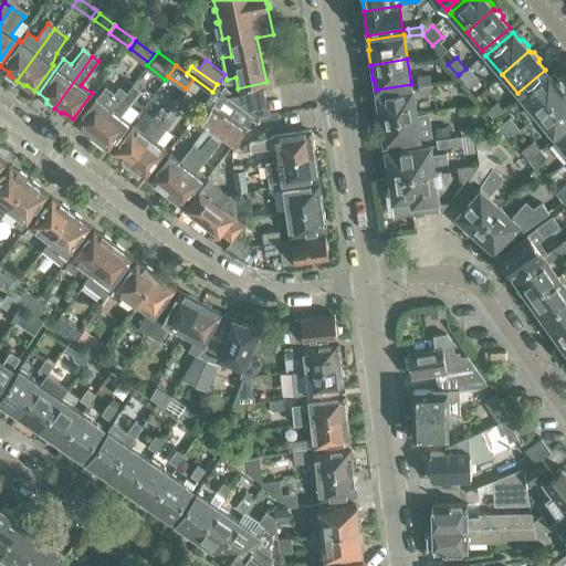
[(478,76),(469,66),(461,73),(469,84),(478,76)]
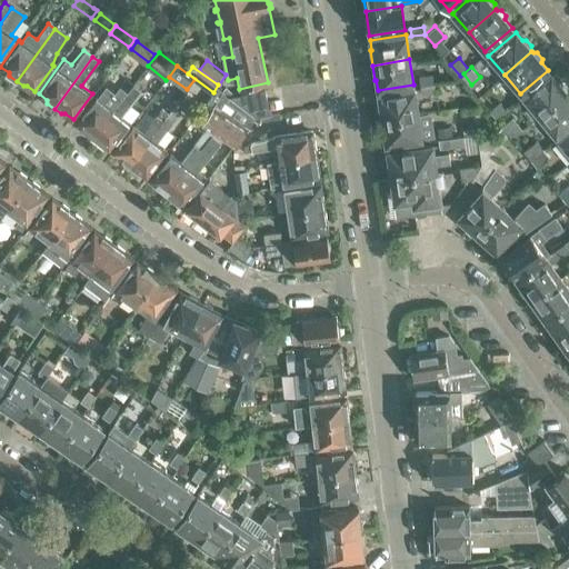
[(430,75),(418,77),(419,86),(432,83),(430,75)]
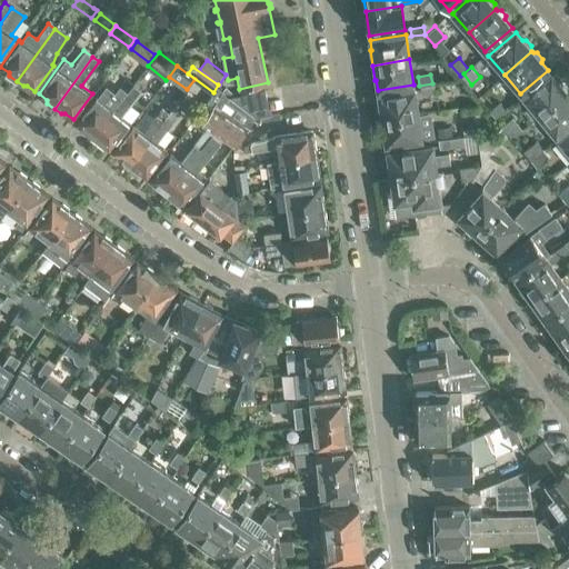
[(551,75),(523,97),(540,116),(568,93),(566,91),(567,88),(561,81),(558,81),(551,75)]
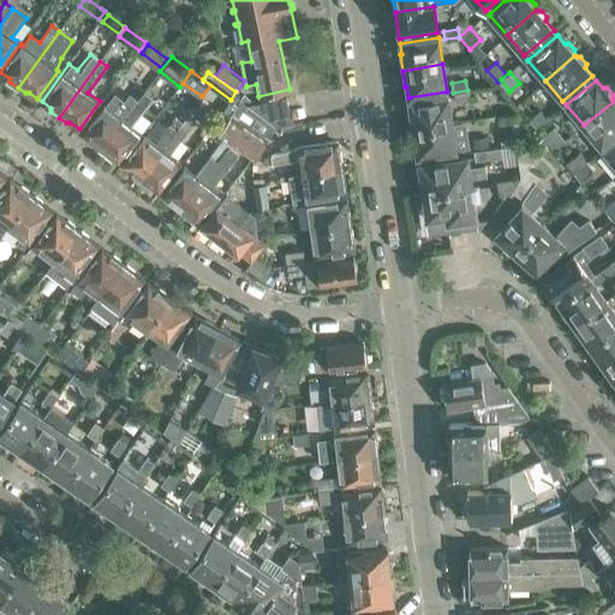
[(469,100),(467,90),(453,93),(454,102),(469,100)]
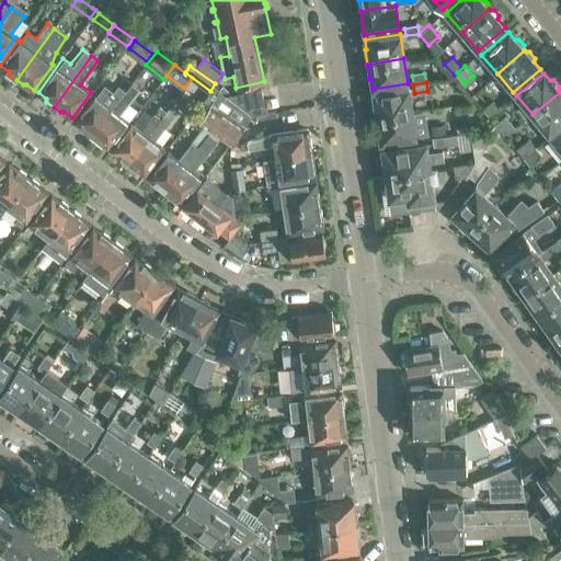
[(83,129),(90,135),(125,91),(118,86),(113,93),(104,87),(96,96),(94,95),(75,119),(82,126),(83,129)]
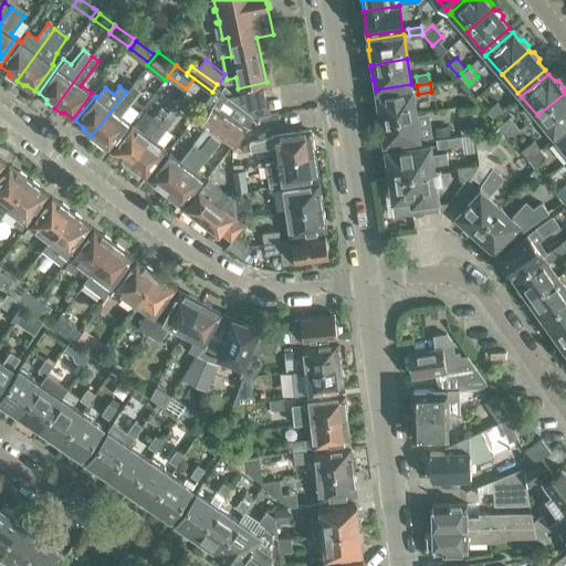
[(194,117),(230,145),(252,116),(217,88),(194,117)]
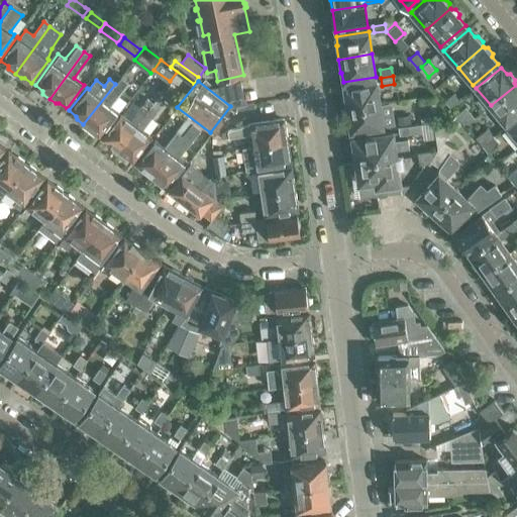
[(343,95),(345,109),(380,104),(376,81),(343,86),(345,95),(343,95)]
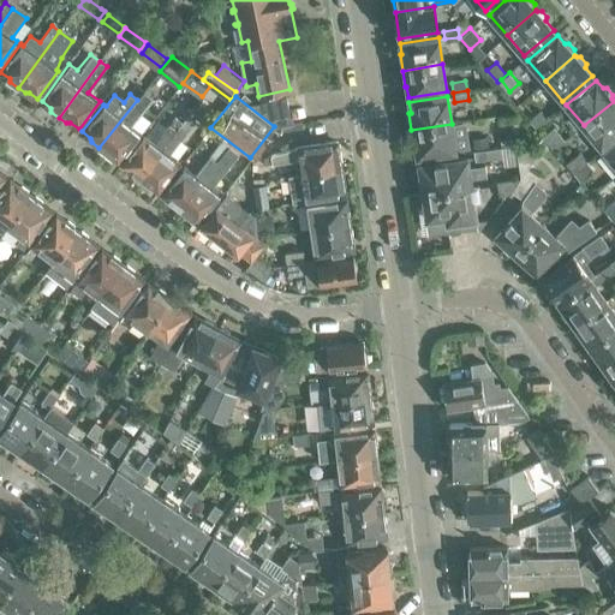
[(137,100),(99,148),(107,154),(111,154),(119,160),(139,132),(129,124),(144,105),(137,100)]
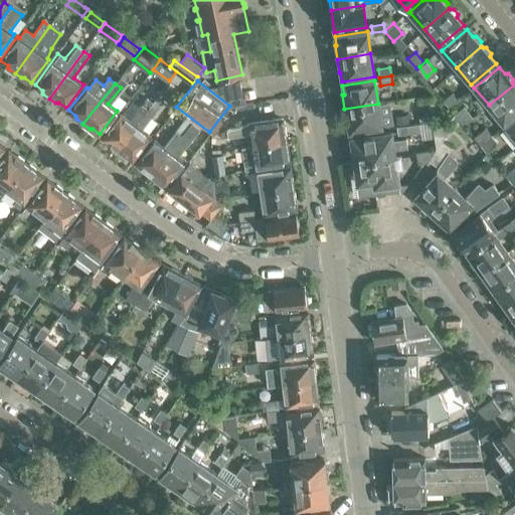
[(514,84),(514,86),(514,84),(489,105),(503,123),(514,112),(514,84)]
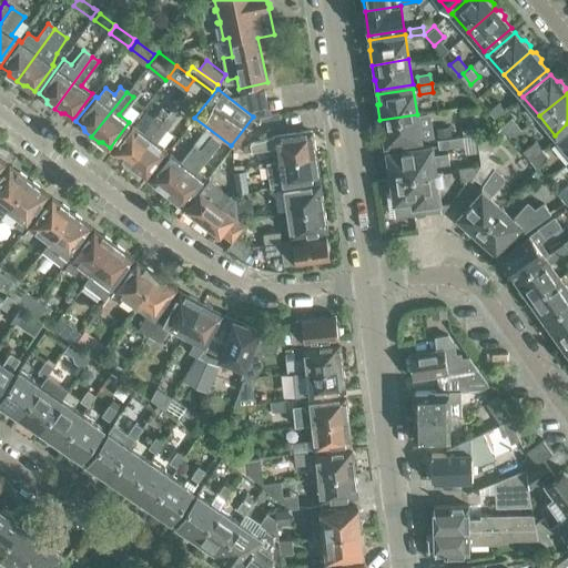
[(499,100),(489,109),(496,115),(506,108),(499,100)]
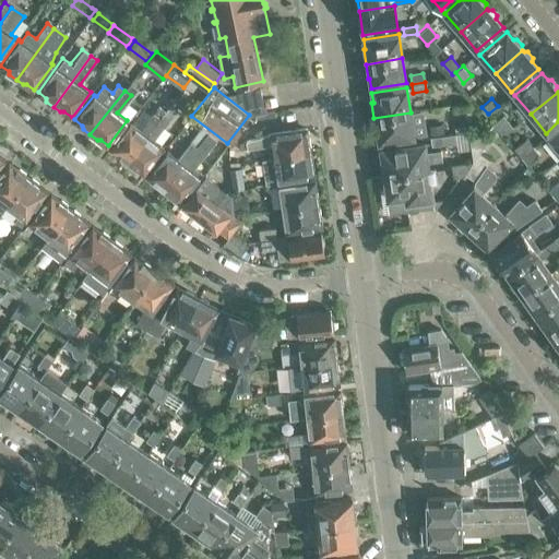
[(167,109),(127,163),(133,168),(137,167),(144,174),(164,149),(154,141),(178,108),(171,104),(167,109)]
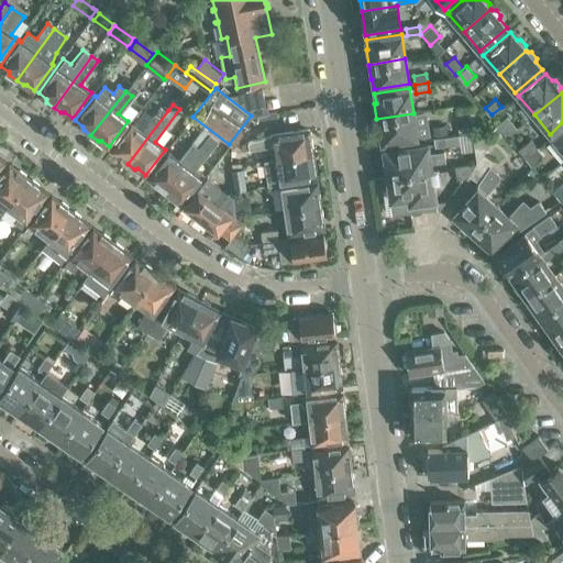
[(120,158),(128,164),(168,110),(162,106),(142,132),(131,124),(112,150),(120,155),(120,158)]
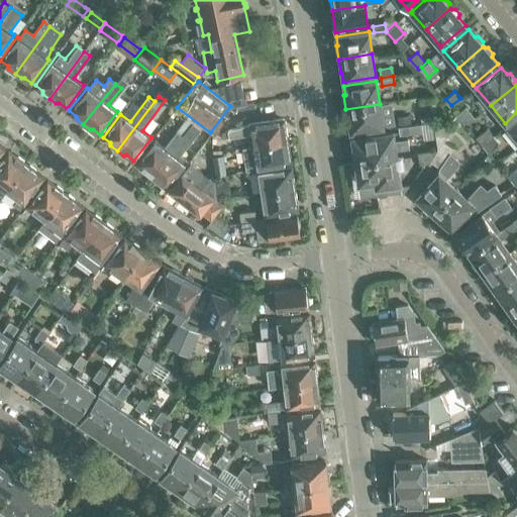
[(350,131),(383,126),(380,104),(345,109),(348,122),(349,122),(350,131)]
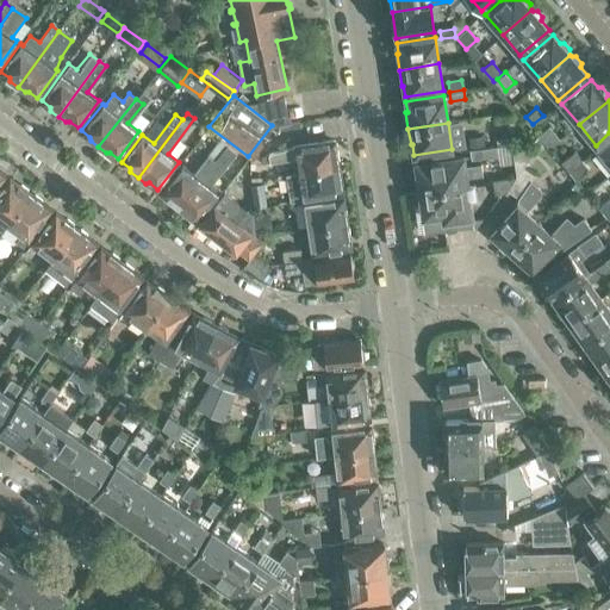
[(541,138),(551,149),(559,142),(549,131),(541,138)]
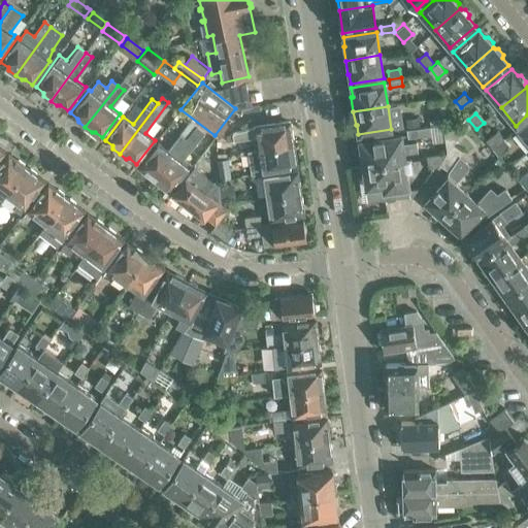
[(419,120),(407,122),(408,129),(420,127),(419,120)]
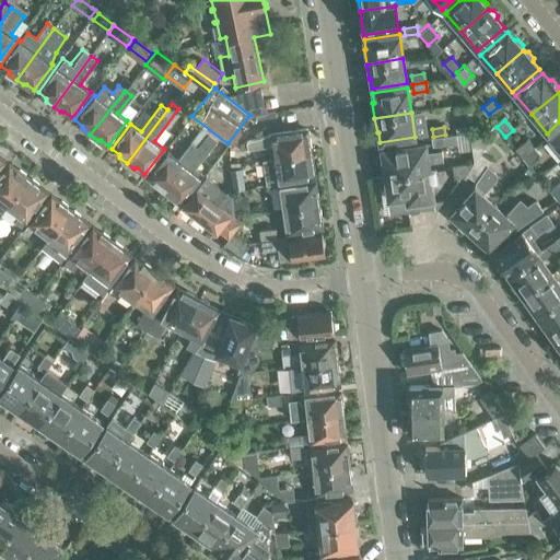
[(559,128),(550,137),(559,149),(559,128)]
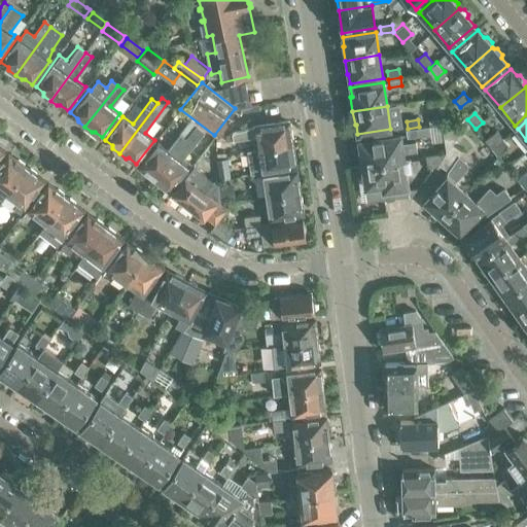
[(258,148),(291,143),(291,142),(293,141),(291,130),(289,131),(288,121),(256,126),(233,134),(233,140),(256,137),(258,148)]
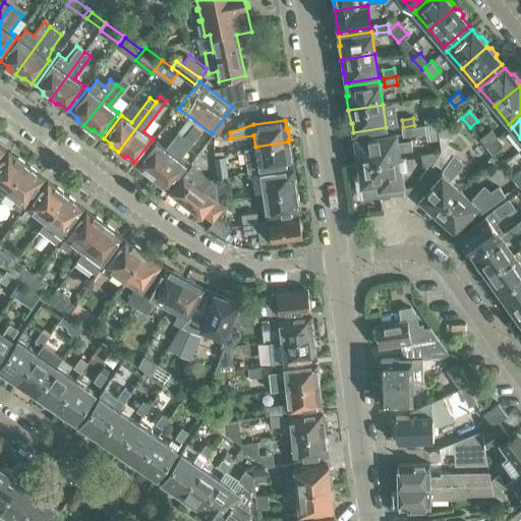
[(403,127),(401,128),(402,135),(424,132),(423,124),(403,127)]
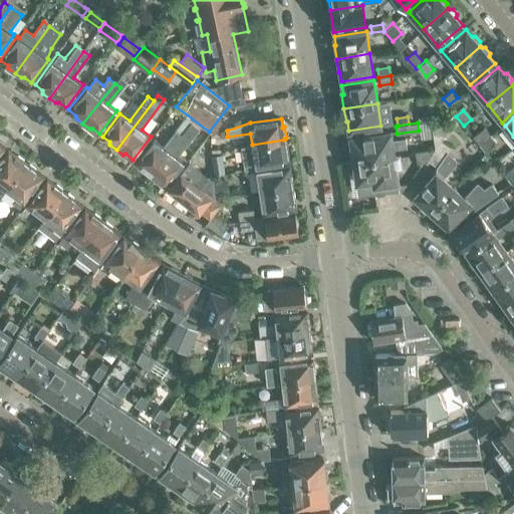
[(445,122),(432,124),(436,149),(441,141),(450,127),(445,122)]
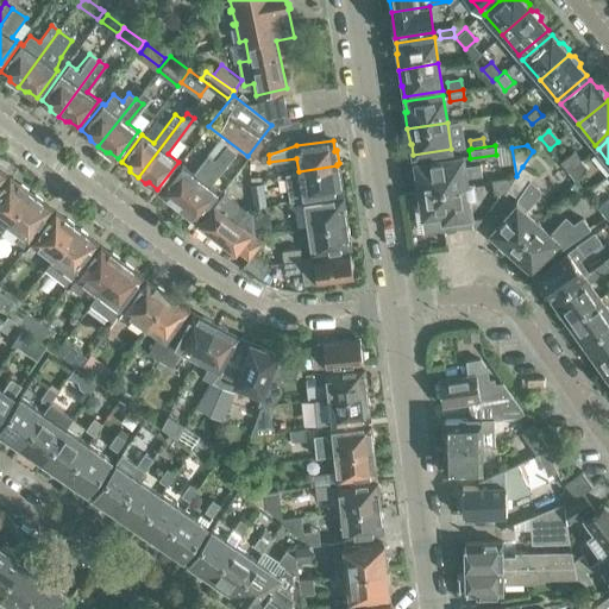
[(560,158),(570,169),(584,157),(575,146),(560,158)]
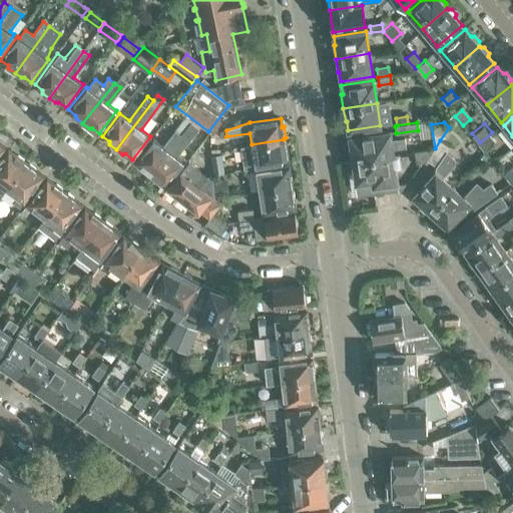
[(188,125),(180,134),(149,175),(155,179),(158,179),(166,185),(183,162),(174,155),(193,130),(188,125)]
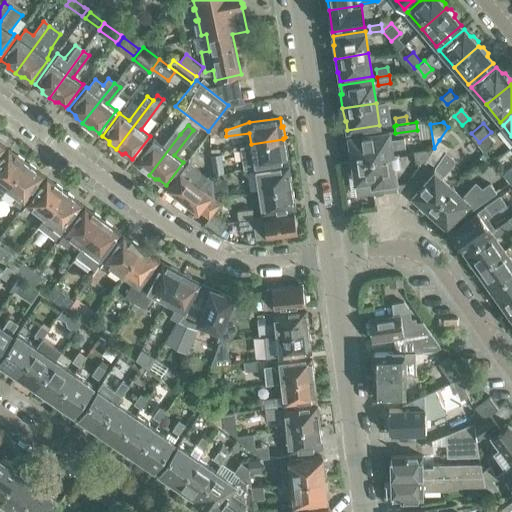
[(149,175),(180,134),(175,130),(162,146),(153,138),(135,161),(142,167),(143,170),(149,175)]
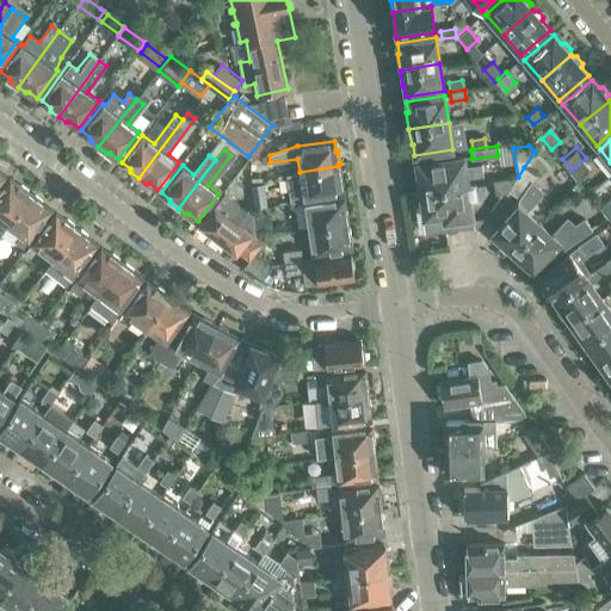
[(417,162),(420,190),(463,184),(468,183),(464,155),(417,162)]
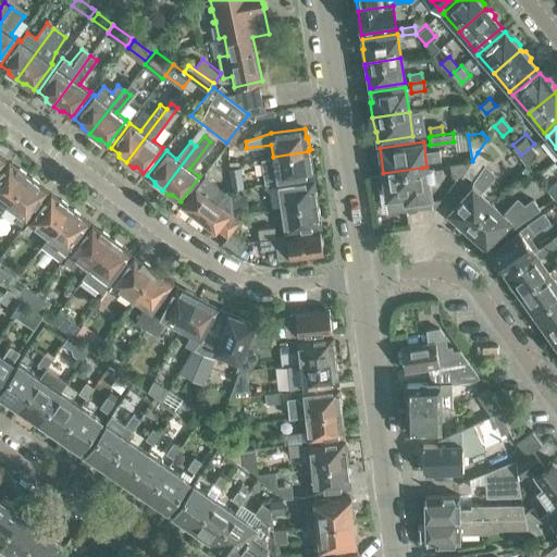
[(543,153),(534,144),(521,155),(529,165),(543,153)]
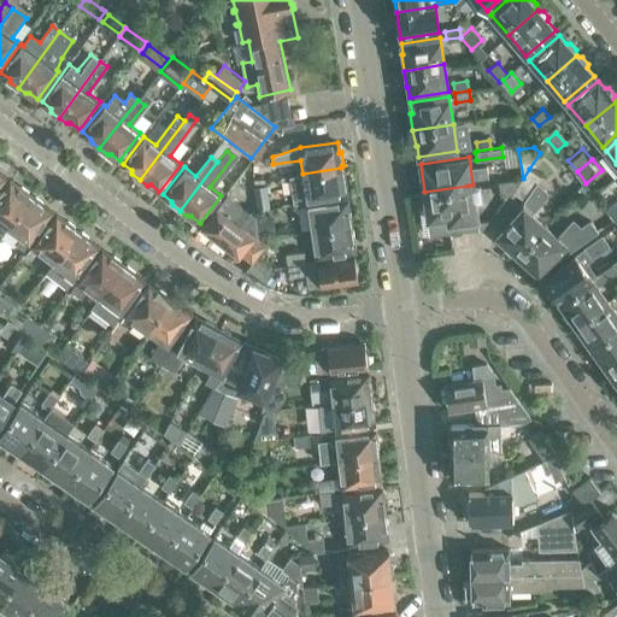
[(341,170),(341,168),(303,174),(291,176),(293,194),(306,200),(345,194),(344,183),(346,183),(344,170),(341,170)]
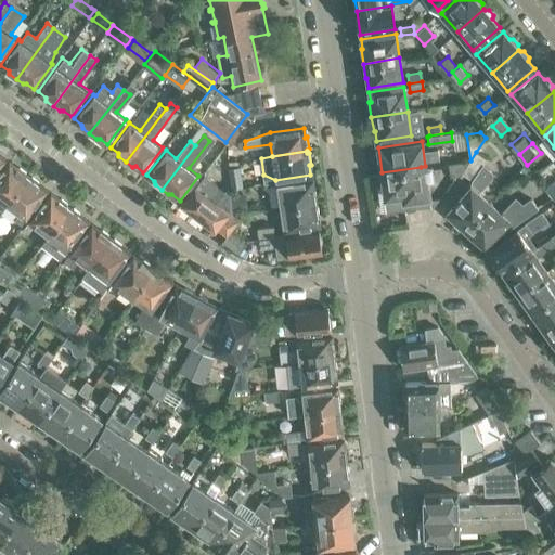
[(476,152),(470,160),(462,172),(473,180),(483,163),(486,159),(476,152)]
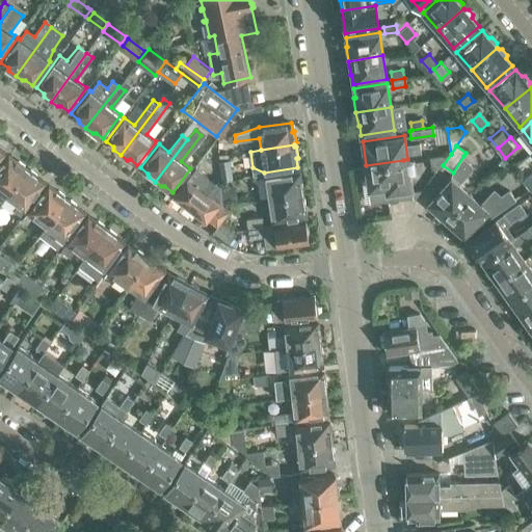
[(439,171),(443,165),(451,154),(413,159),(413,158),(407,159),(403,160),(366,165),(367,167),(364,168),(367,184),(368,184),(370,203),(389,201),(389,202),(402,200),(402,198),(416,196),(434,169),(439,171)]
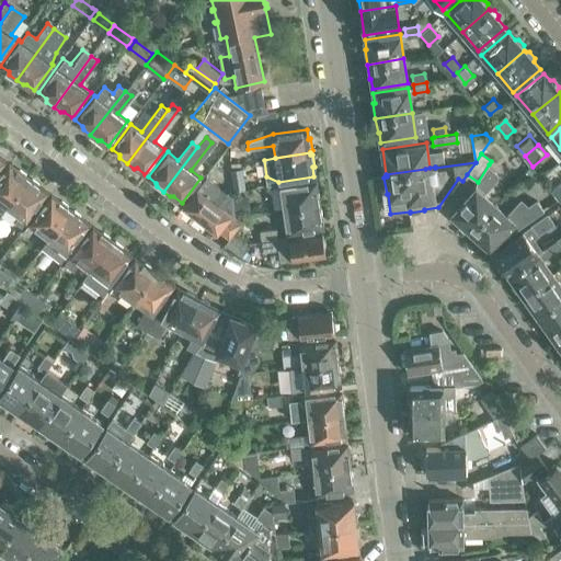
[(16,170),(9,164),(0,174),(0,215),(7,207),(27,179),(26,178),(25,174),(20,170),(16,170)]
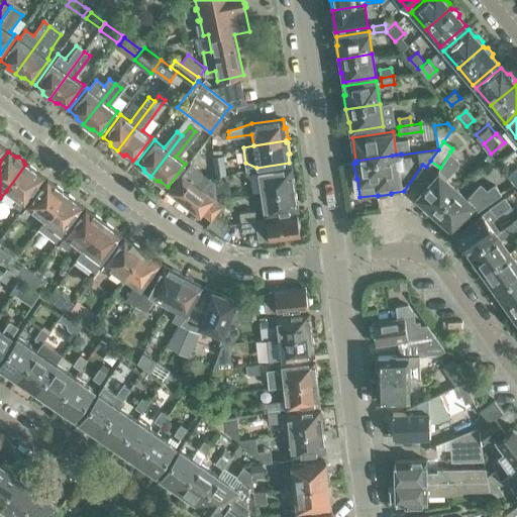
[(458,165),(458,160),(450,151),(440,168),(448,176),(458,165)]
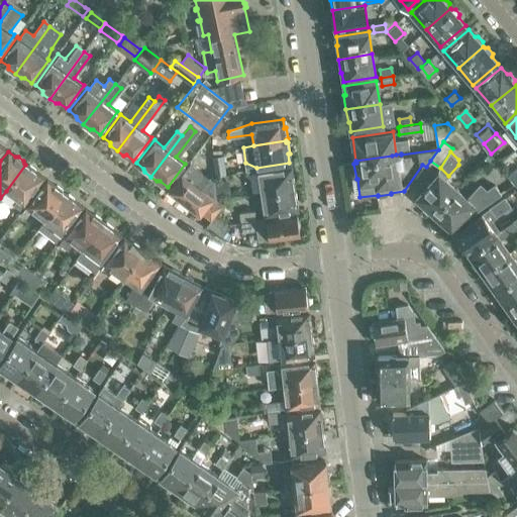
[(222,156),(213,158),(215,176),(225,175),(222,156)]
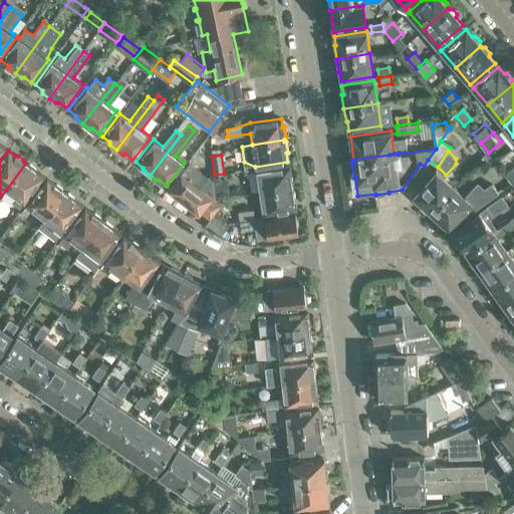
[(484,155),(478,162),(485,169),(492,161),(484,155)]
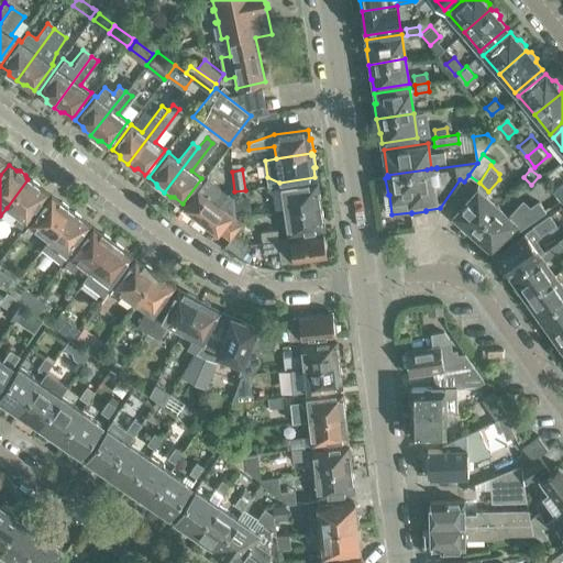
[(197,214),(218,231),(218,230),(229,239),(242,222),(233,217),(231,192),(227,194),(207,178),(185,206),(187,207),(186,209),(196,217),(197,214)]
